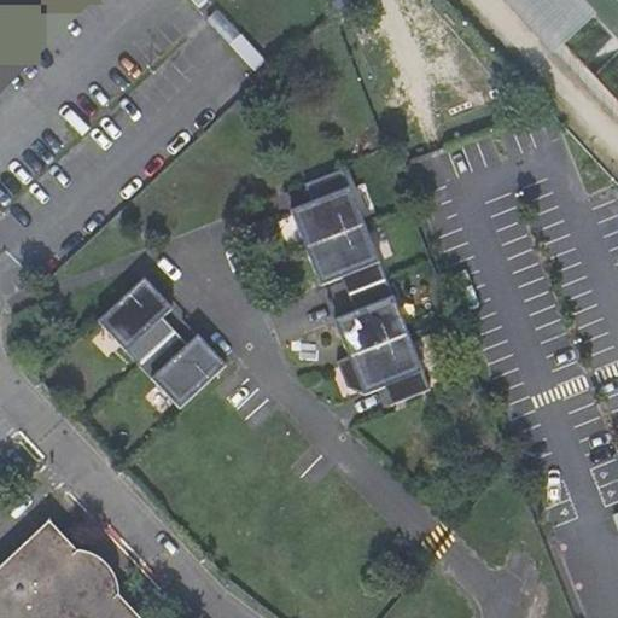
[(505,0),(553,52),(596,10),(587,0),(505,0)]
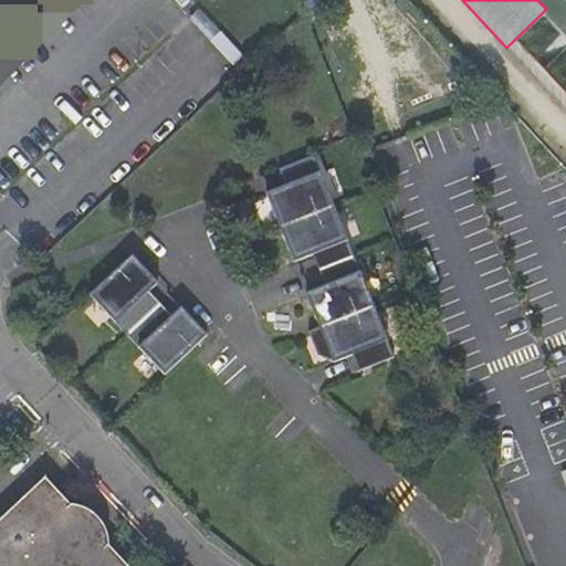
[(242,53),(220,30),(209,40),(231,63),(242,53)]
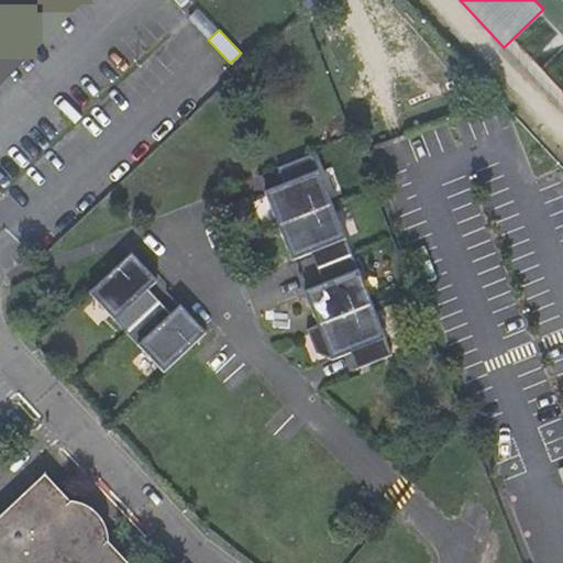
[(389,353),(311,154),(275,167),(280,185),(264,192),(290,258),(308,253),(321,287),(304,291),(316,326),(306,329),(313,351),(331,359),(349,352),(354,365),(389,353)]
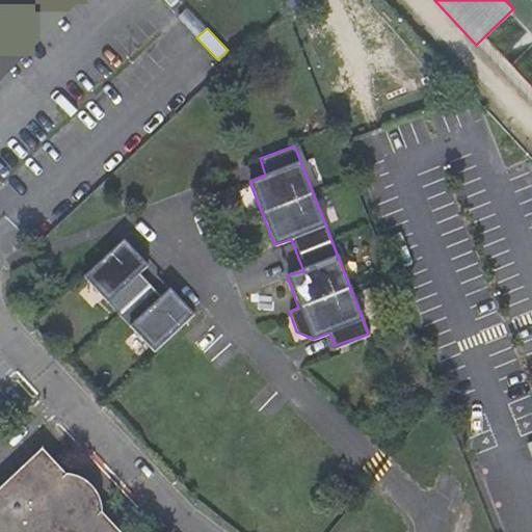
[(148,266),(125,241),(83,278),(153,351),(192,314),(170,290),(161,297),(140,273),(148,266)]
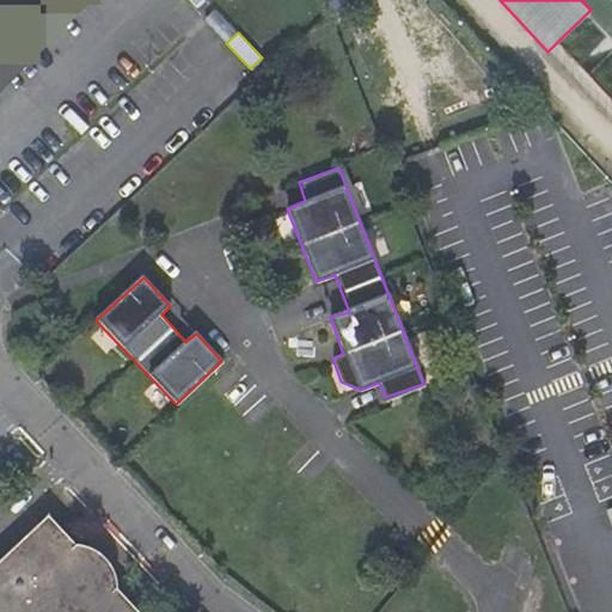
[(74,545),(48,518),(0,561),(0,611),(135,611),(116,589),(115,582),(111,571),(104,561),(101,557),(90,550),(74,545)]
